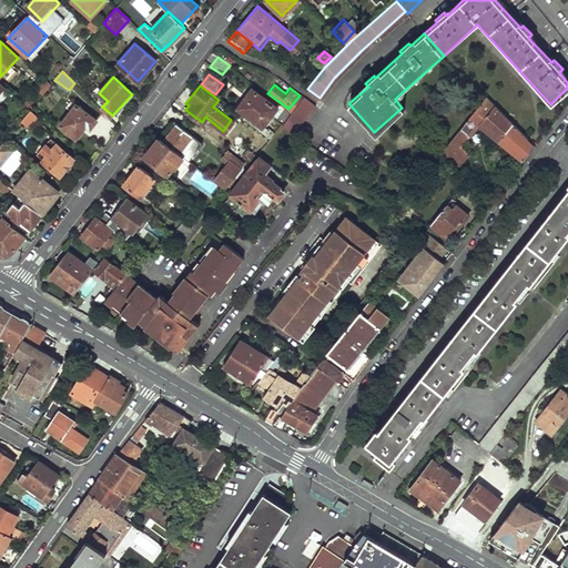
[(260,93),(243,115),(262,130),(265,125),(262,124),(275,105),(260,93)]
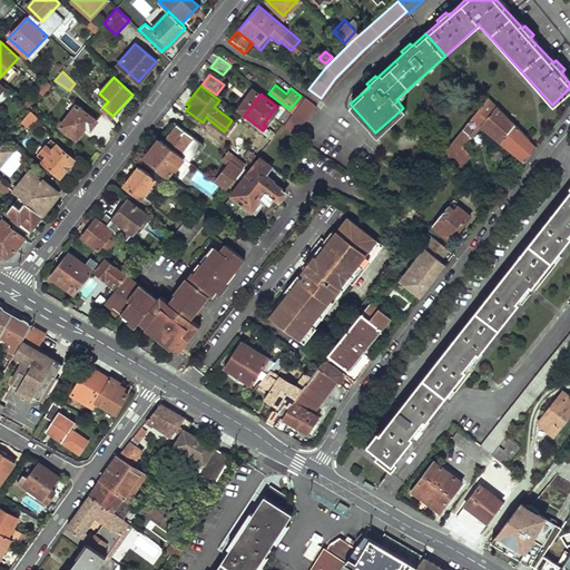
[(304,96),(283,125),(294,133),(316,104),(304,96)]
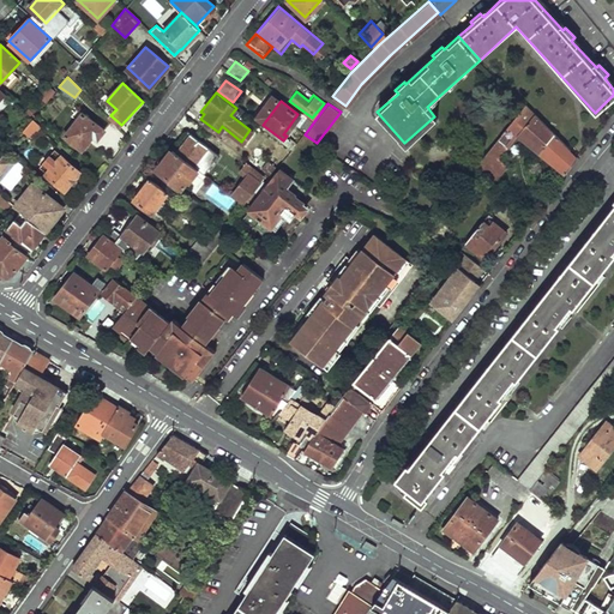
[(524,103),(473,168),(488,184),(506,167),(497,155),(511,139),(512,140),(517,137),(537,152),(546,142),(553,133),(524,103)]
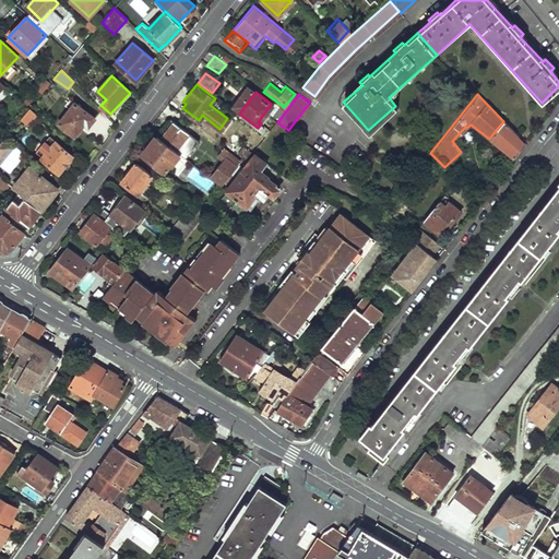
[(74,103),(59,123),(75,135),(85,123),(90,127),(96,118),(74,103)]
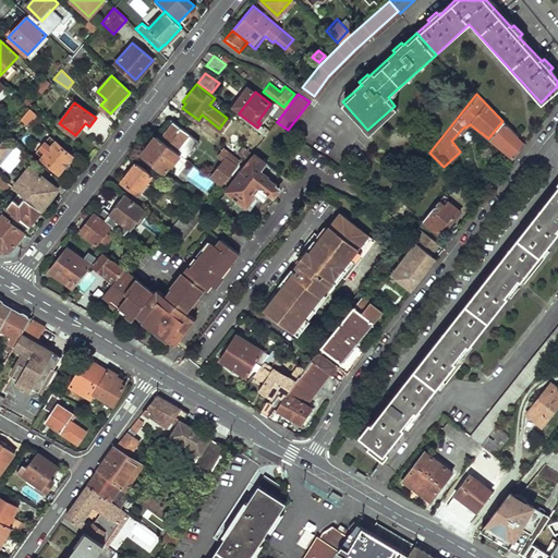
[(278,105),(271,112),(277,117),(282,109),(278,105)]
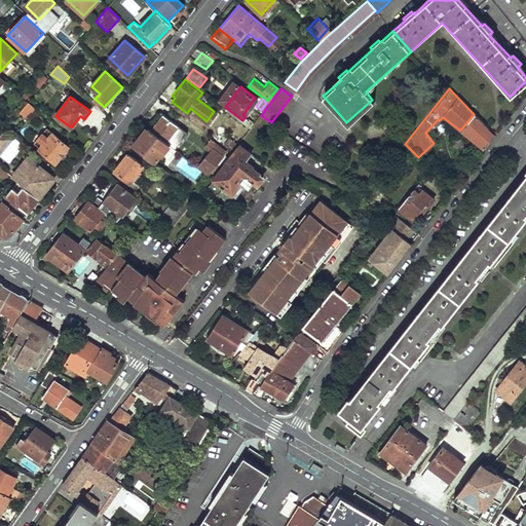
[(423,100),(417,110),(425,115),(431,105),(423,100)]
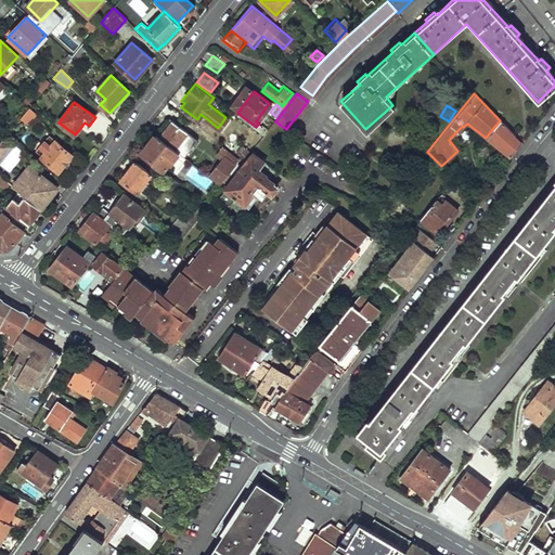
[(29,107),(21,118),(27,124),(36,113),(29,107)]
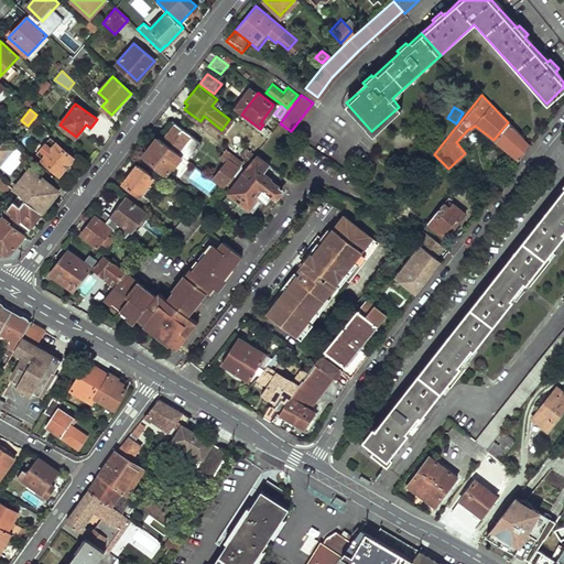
[(183,112),(175,122),(191,133),(197,123),(183,112)]
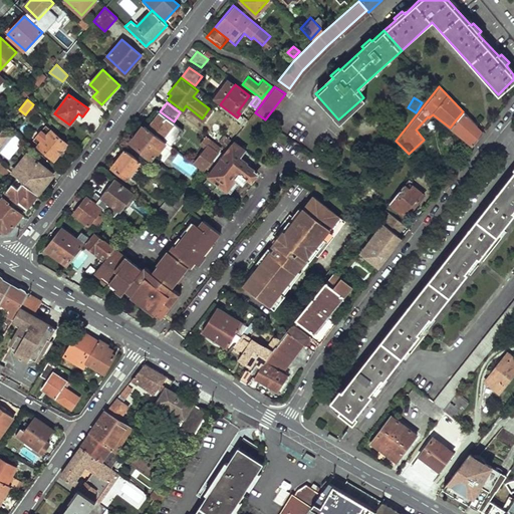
[(152,119),(159,110),(156,108),(149,117),(152,119)]
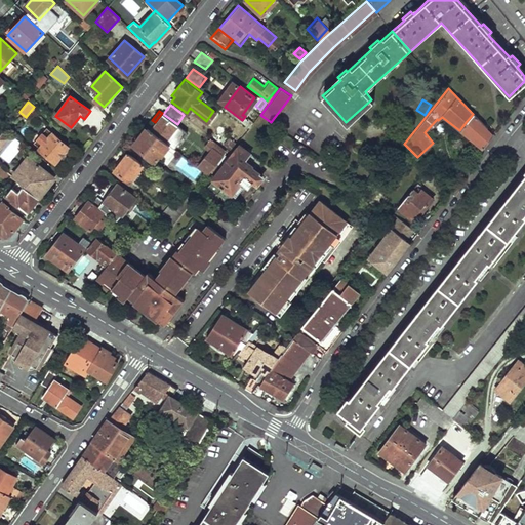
[(177,124),(163,114),(162,113),(155,122),(152,120),(147,126),(165,140),(177,124)]
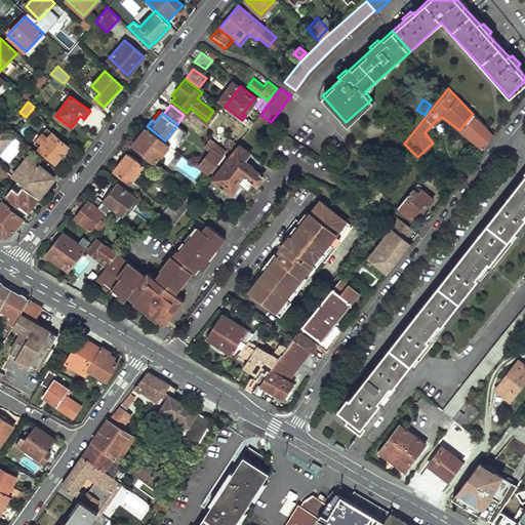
[(152,120),(145,114),(139,120),(147,126),(152,120)]
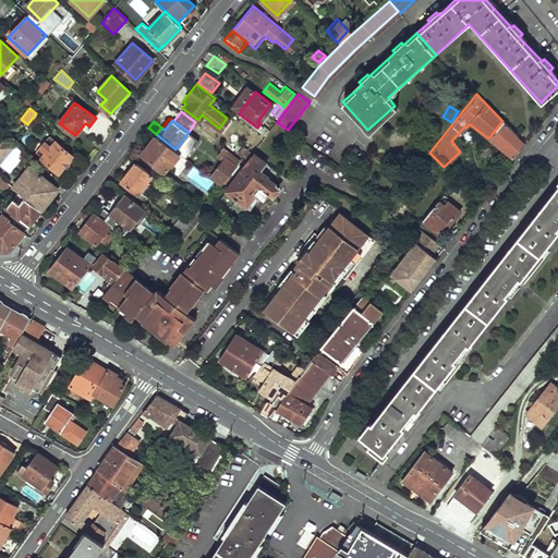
[(496,129),(488,138),(512,157),(523,144),(514,138),(517,135),(502,121),(496,129)]
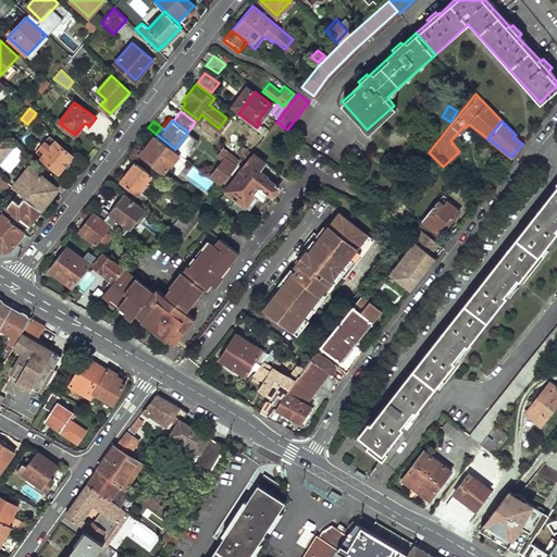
[(260,123),(257,127),(264,133),(268,127),(261,122),(260,123)]
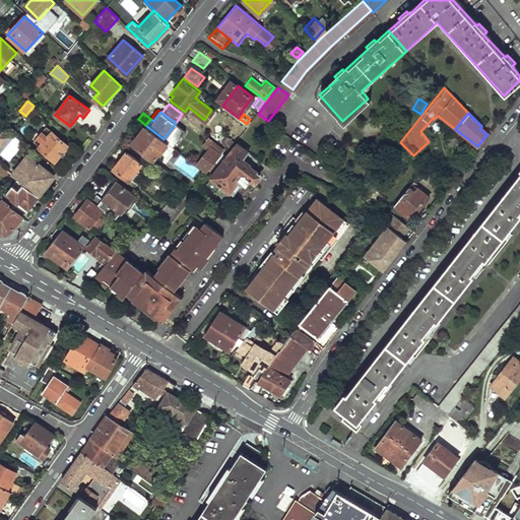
[(182,127),(176,123),(164,139),(167,141),(170,143),(182,127)]
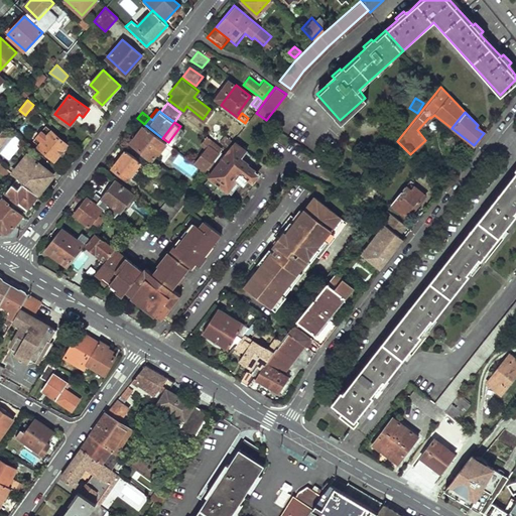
[(144,124),(132,141),(141,148),(139,150),(149,158),(155,149),(157,150),(165,140),(162,138),(144,124)]
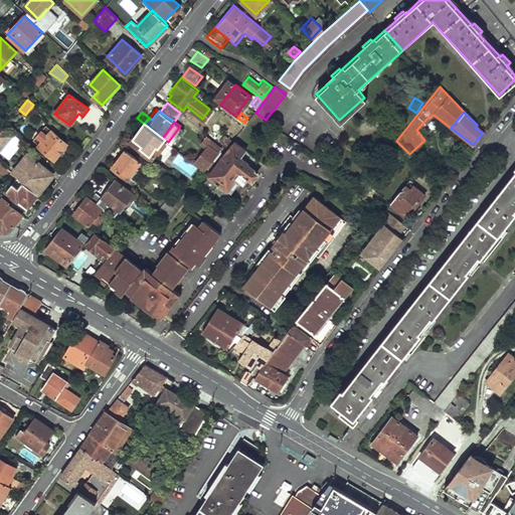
[(51,130),(38,146),(54,160),(68,145),(51,130)]
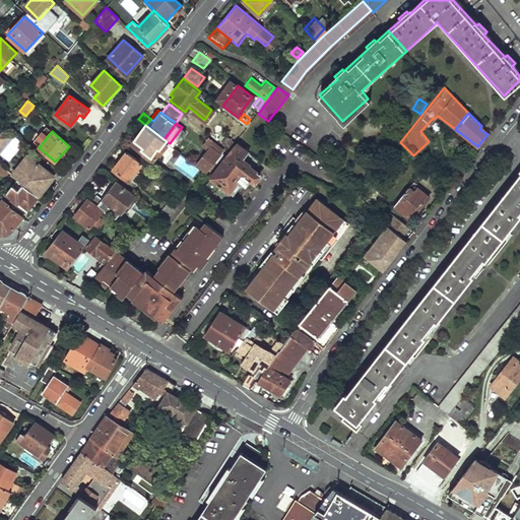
[(452,134),(446,142),(451,146),(457,138),(452,134)]
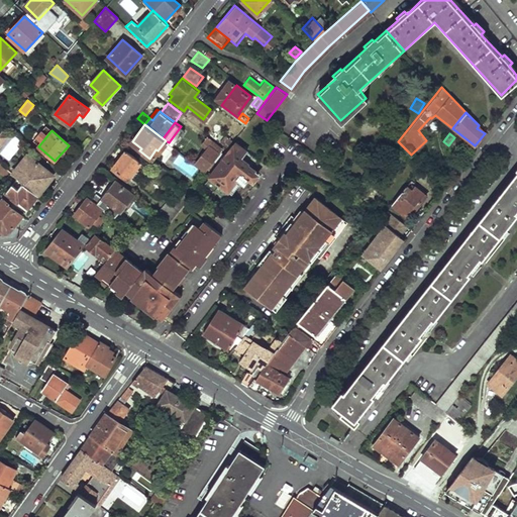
[(227,134),(223,140),(227,143),(232,137),(227,134)]
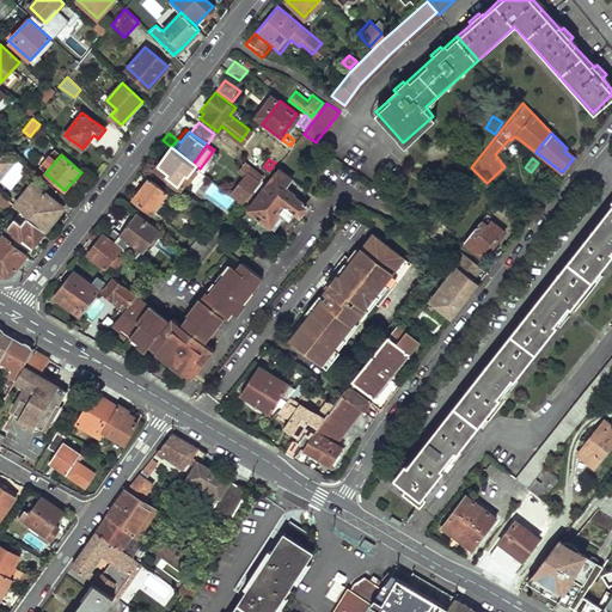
[(244,173),(230,191),(240,200),(261,172),(243,160),(236,169),(244,173)]
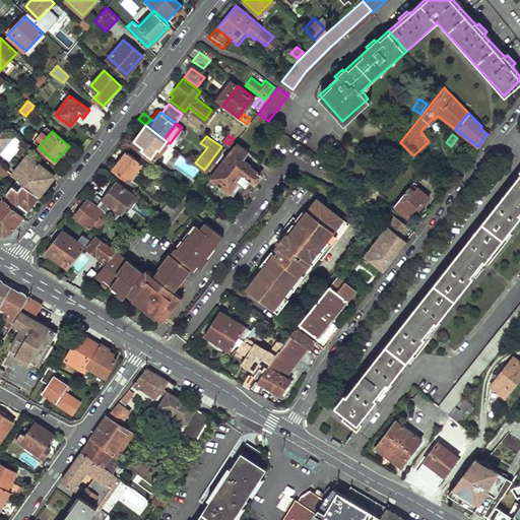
[(236,142),(207,181),(228,196),(239,180),(245,185),(257,170),(253,167),(258,159),(236,142)]
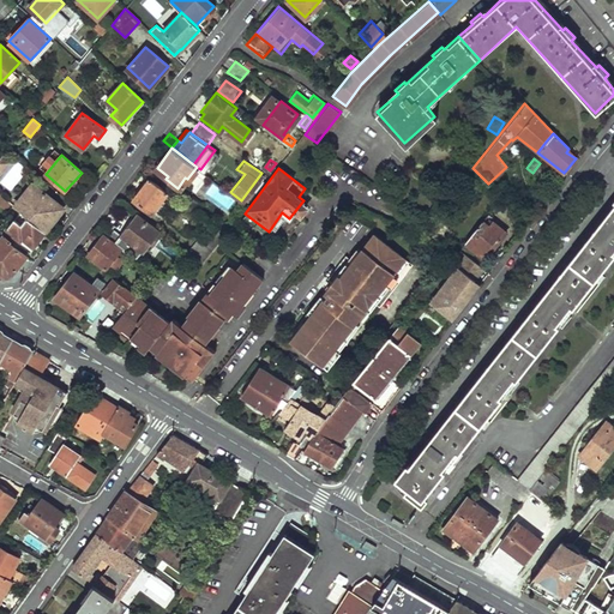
[(149,178),(133,199),(154,215),(163,200),(161,199),(167,191),(149,178)]
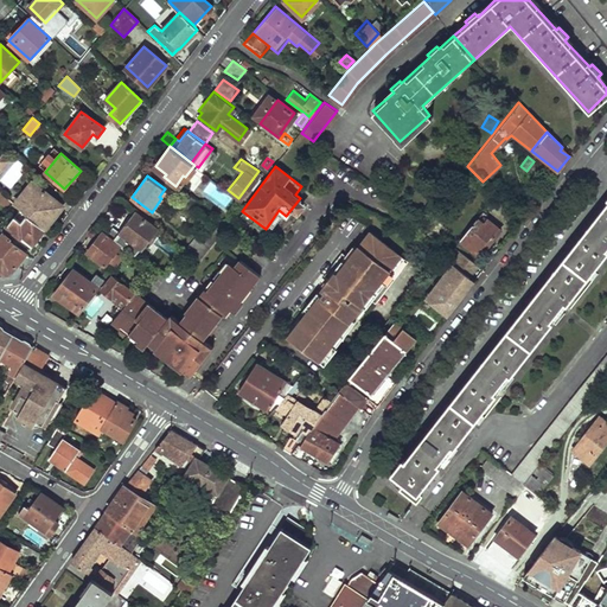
[(23,210),(46,229),(63,206),(37,183),(25,198),(30,202),(23,210)]
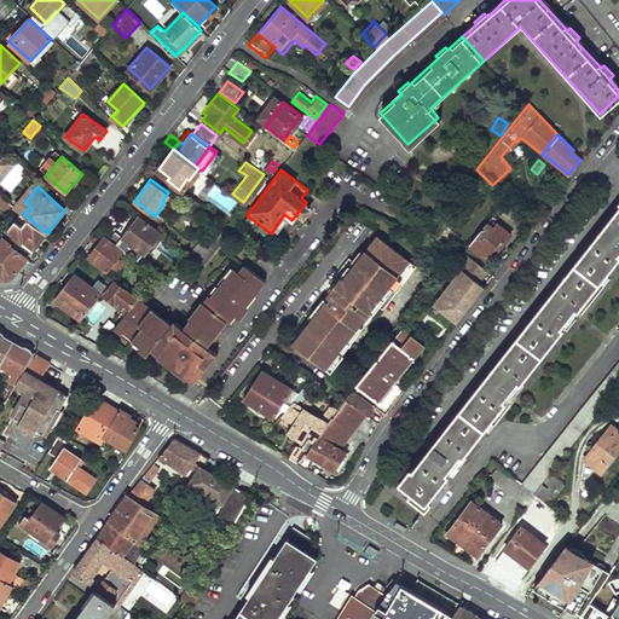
[(206,201),(230,214),(238,200),(214,186),(206,201)]
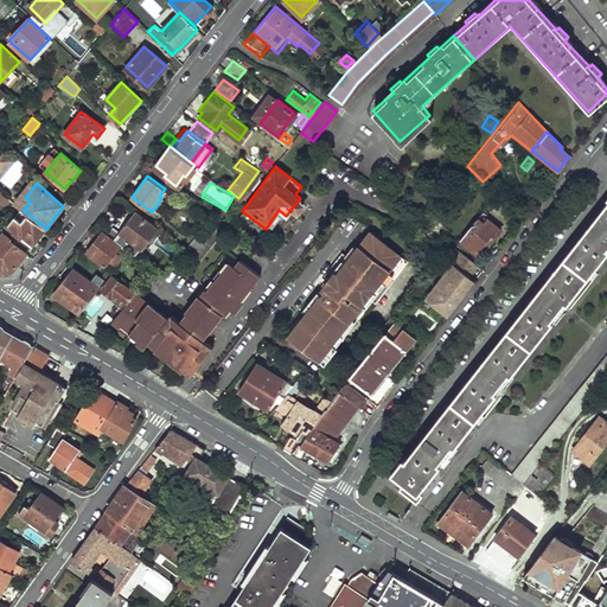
[(183,192),(177,199),(191,210),(199,200),(193,196),(191,198),(183,192)]
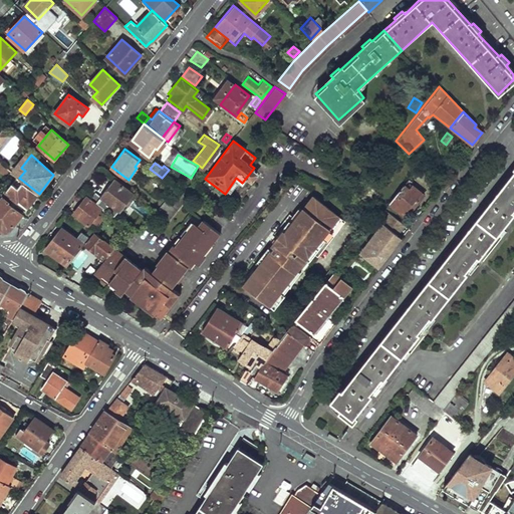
[(341,407),(353,417),(367,399),(365,397),(386,372),(388,374),(417,337),(414,335),(433,310),(436,312),(464,277),(461,274),(480,250),(483,252),(511,216),(509,214),(513,207),(513,165),(513,166),(513,170),(338,394),(335,392),(330,399),(341,407)]
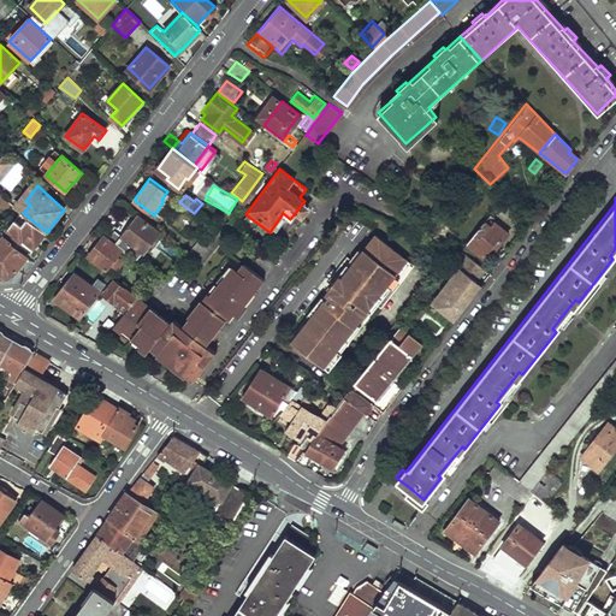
[(22,212),(4,236),(12,243),(16,238),(24,246),(23,247),(31,254),(48,232),(47,232),(23,213),(22,212)]
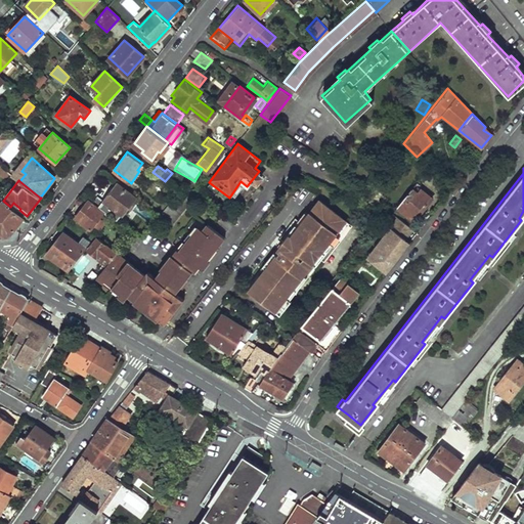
[(120,214),(121,214),(135,195),(117,182),(102,201),(96,197),(92,202),(116,219),(120,214)]
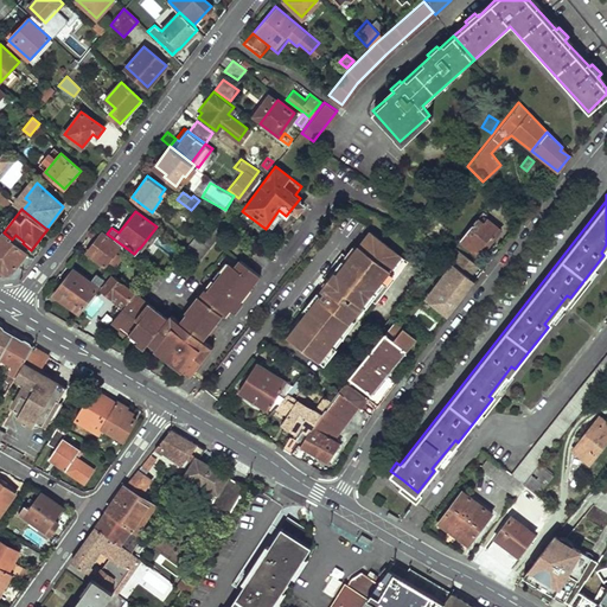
[(227,222),(219,231),(224,234),(238,215),(234,211),(227,222)]
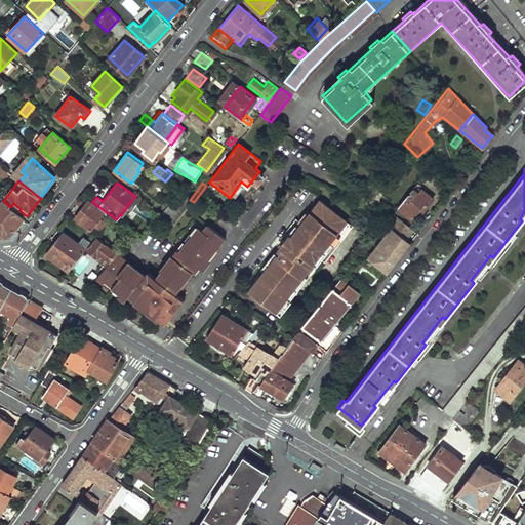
[(409,191),(396,207),(410,218),(416,210),(420,213),(432,198),(413,185),(409,191)]
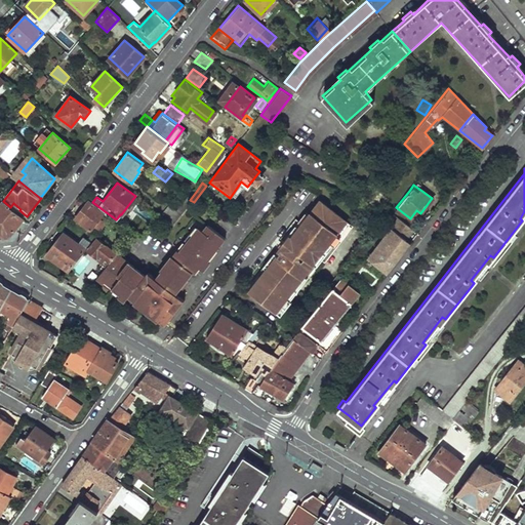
[(192,190),(186,197),(190,200),(196,192),(192,190)]
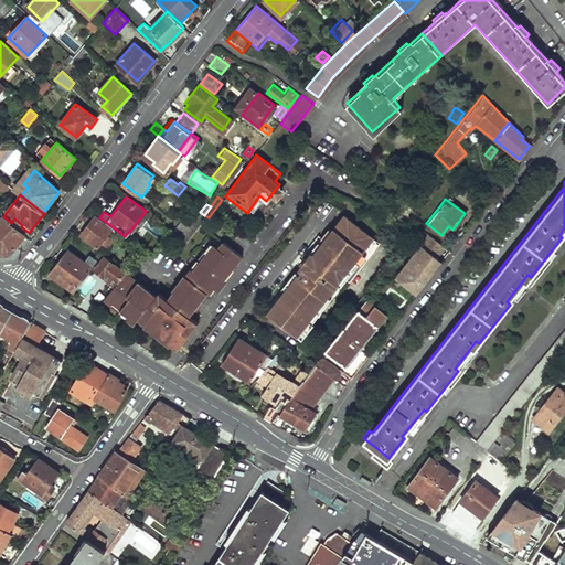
[(379,242),(343,214),(323,240),(316,233),(299,254),(304,257),(308,260),(302,267),(298,264),(292,270),(297,273),(265,312),(295,334),(326,296),(341,276),(348,280),(379,242)]
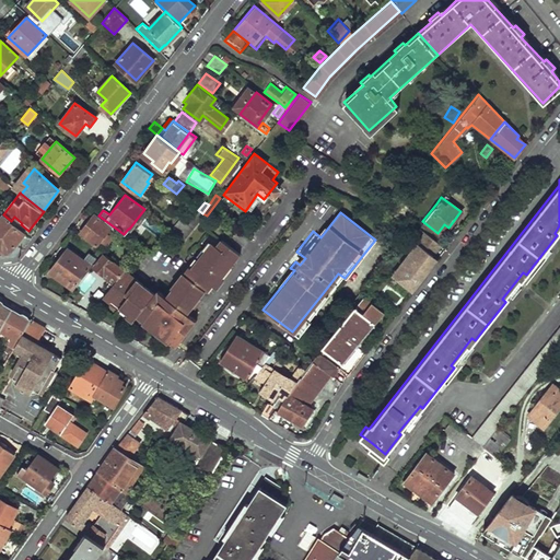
[(93,213),(80,232),(96,243),(98,241),(101,243),(104,240),(107,242),(112,235),(106,231),(111,225),(93,213)]
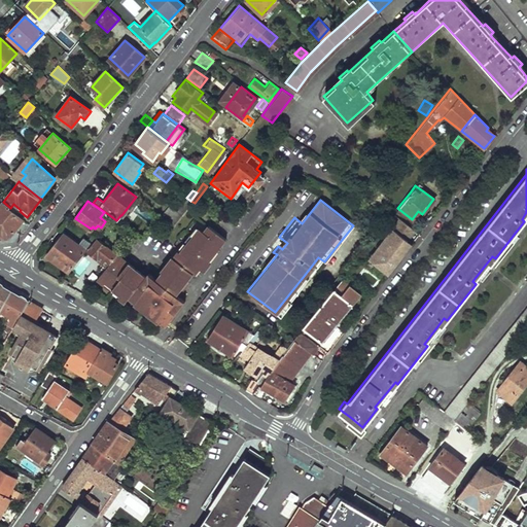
[(3,202),(0,205),(0,235),(4,239),(10,238),(24,221),(9,210),(10,208),(3,202)]
